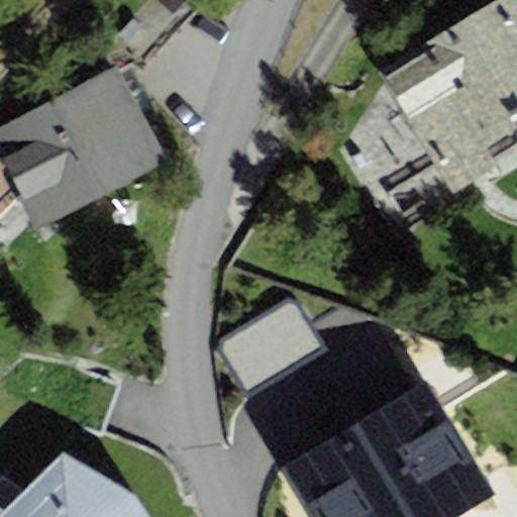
[(516,157),(516,0),(504,0),(319,109),(391,231),(516,157)]
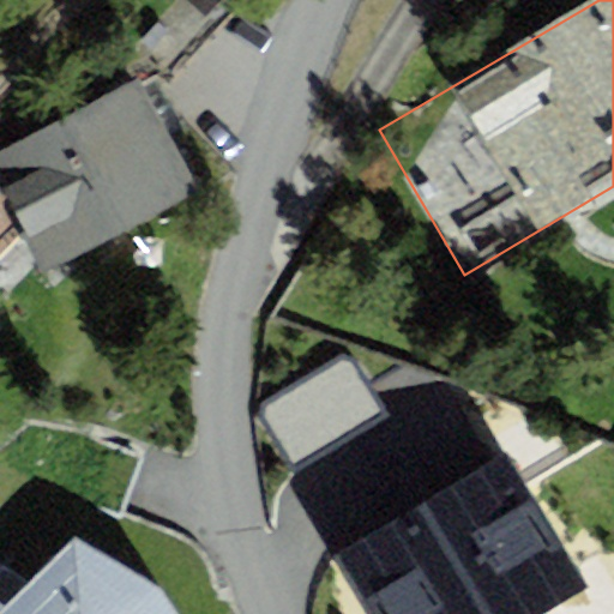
[(139,79),(0,152),(0,190),(44,272),(198,191),(139,79)]
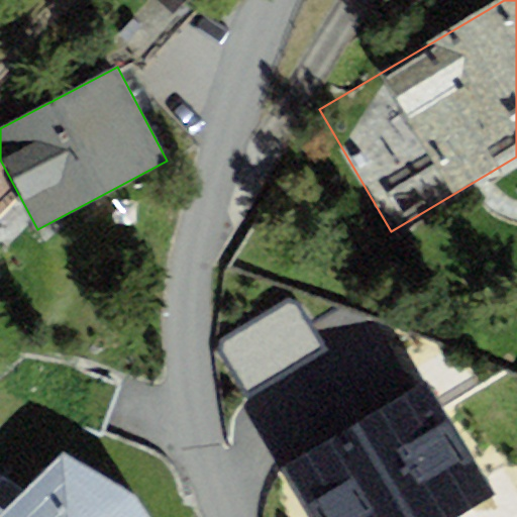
[(324,348),(293,298),(219,344),(251,395),(324,348)]
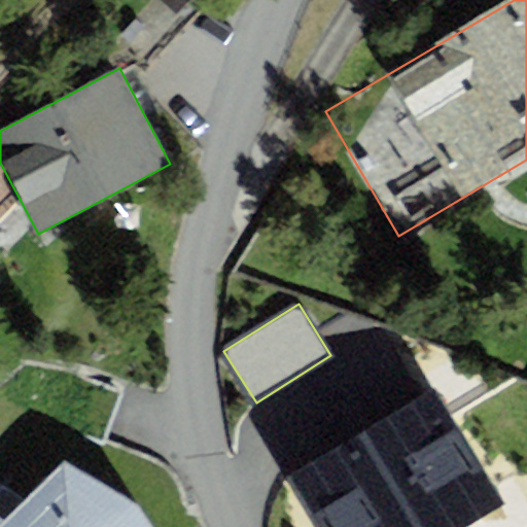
[(466,526),(503,505),(433,390),(291,476),(321,526),(466,526)]
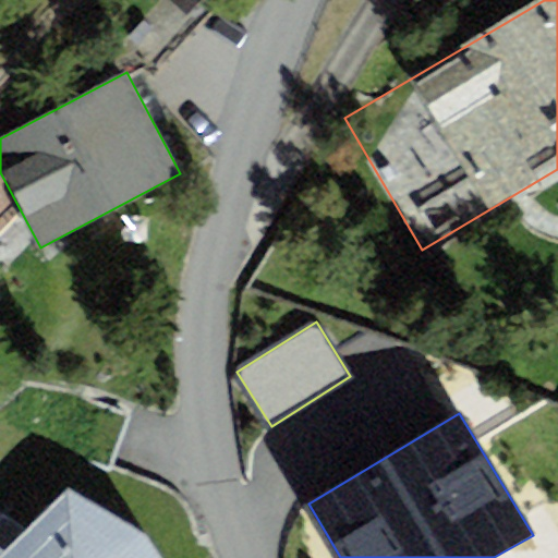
[(160,557),(147,535),(68,489),(3,552),(0,549),(0,557),(160,557)]
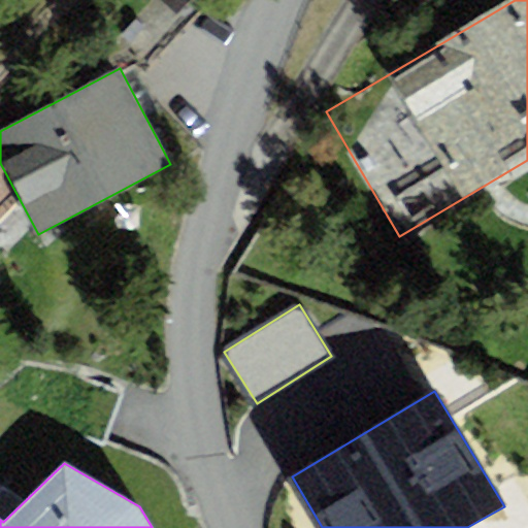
All buildings are outlined.
